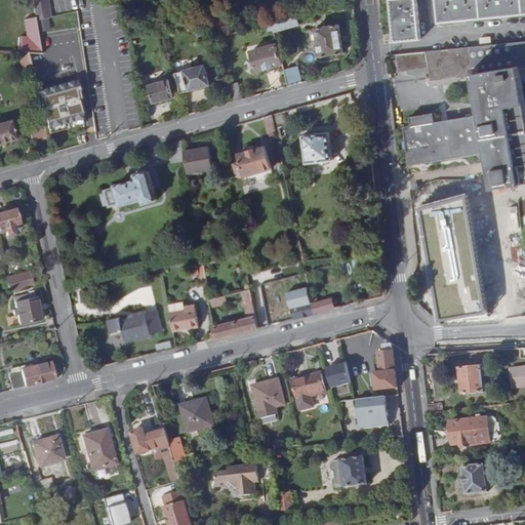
[(49,0),(48,0),(33,3),(36,17),(53,16),(49,0)]
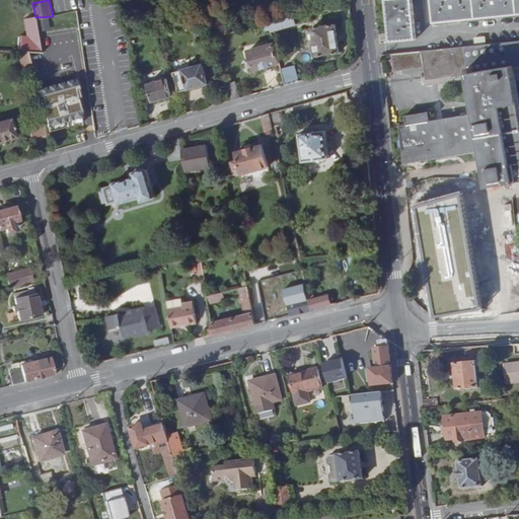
[(518,0),(387,0),(391,42),(417,39),(413,0),(432,0),(435,22),(518,14),(518,0)]
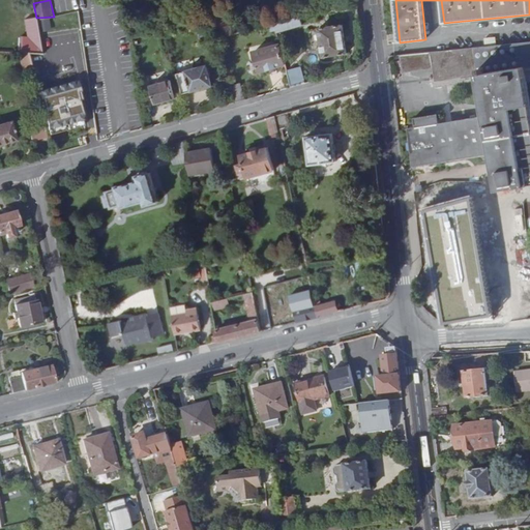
[(302,25),(300,16),(274,23),(276,32),(302,25)]
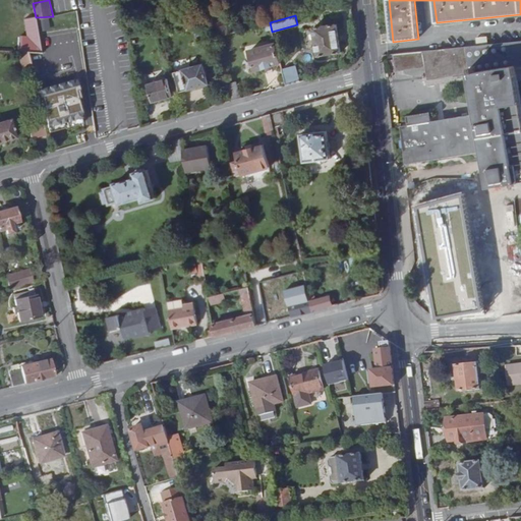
[(37,19),(37,18),(24,20),(27,39),(19,39),(19,52),(27,53),(41,53),(43,53),(37,19)]
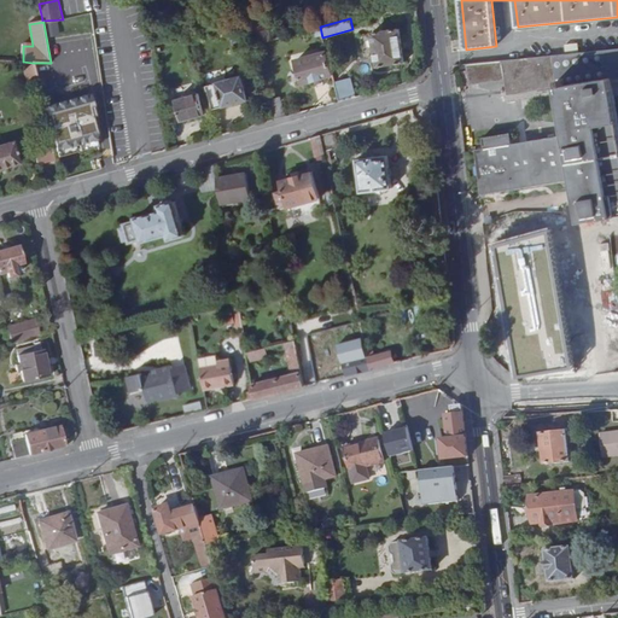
[(400,29),(372,33),(377,66),(404,62),(400,29)]
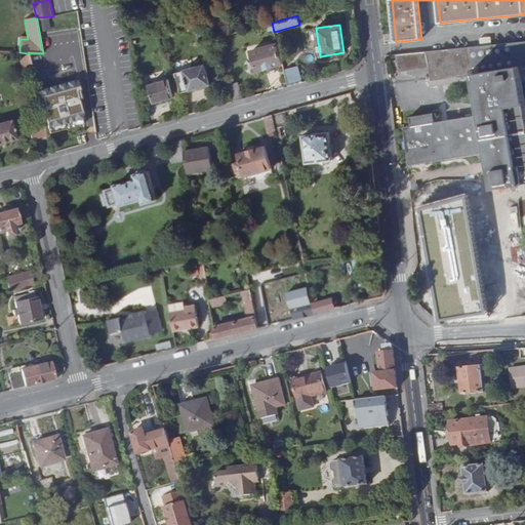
[(524,42),(397,54),(399,73),(430,70),(430,80),(474,75),(480,116),(436,124),(435,114),(410,117),(412,127),(403,128),(409,166),(486,153),(491,189),(524,183),(524,102),(520,67),(524,66),(524,42)]
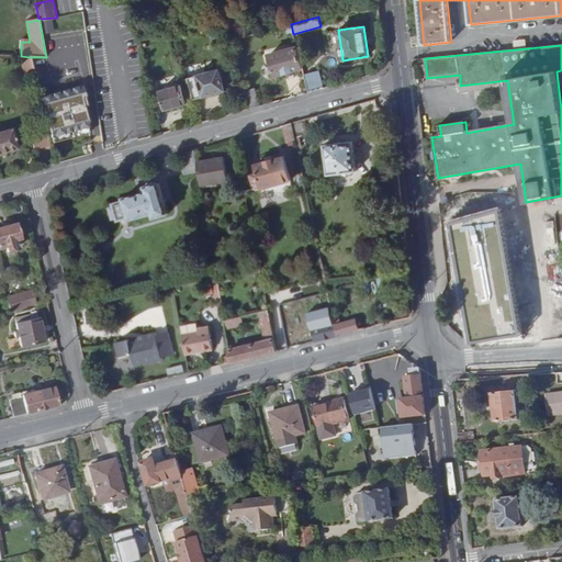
[(276,75),(303,68),(298,47),(270,54),(276,75)]
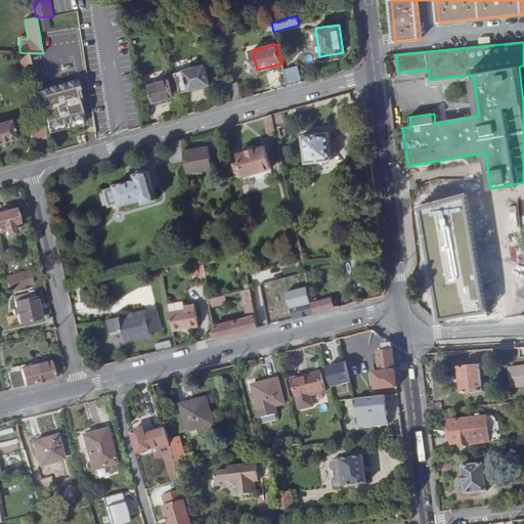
[(28,53),(19,52),(26,73),(33,71),(28,53)]
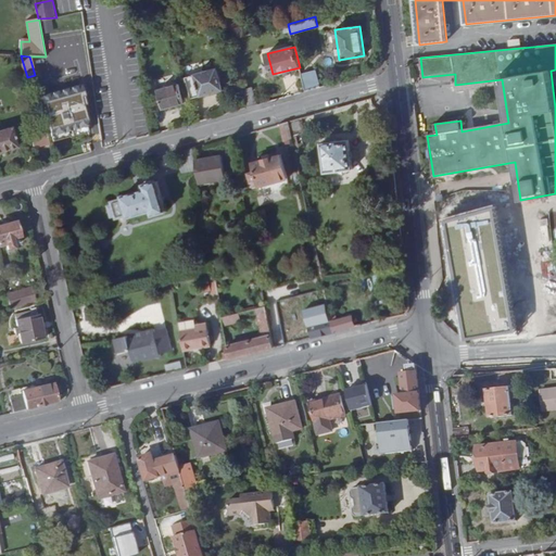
[(29,57),(35,75),(37,84),(50,80),(43,57),(29,57)]
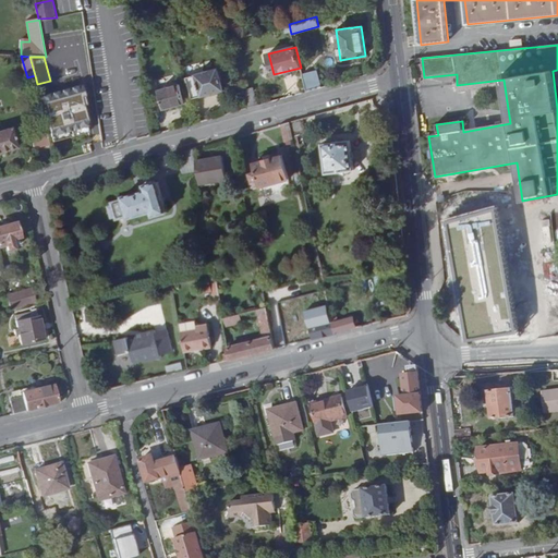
[(225,89),(219,68),(196,74),(196,75),(186,77),(192,98),(203,96),(225,89)]
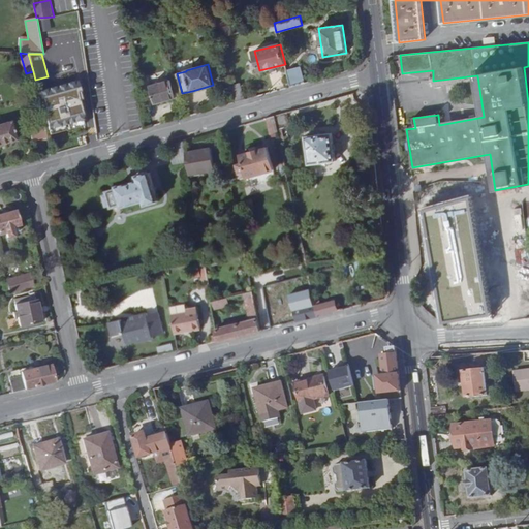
[(291,87),(305,84),(301,67),(287,70),(291,87)]
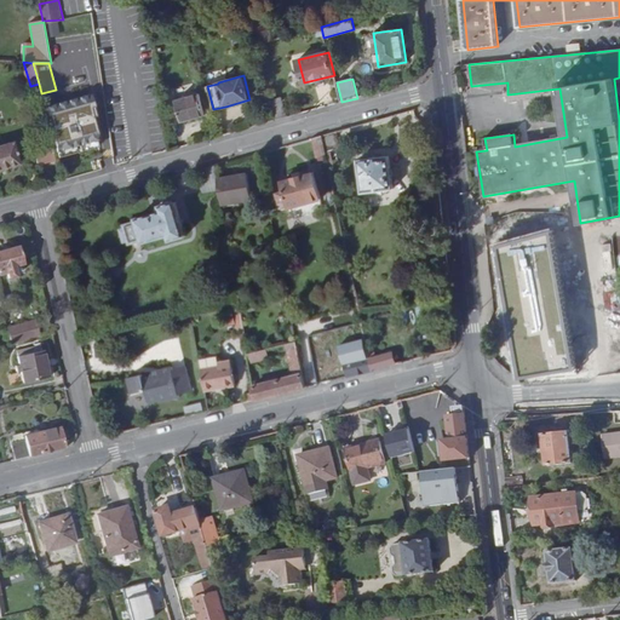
[(207,115),(201,93),(176,101),(183,122),(207,115)]
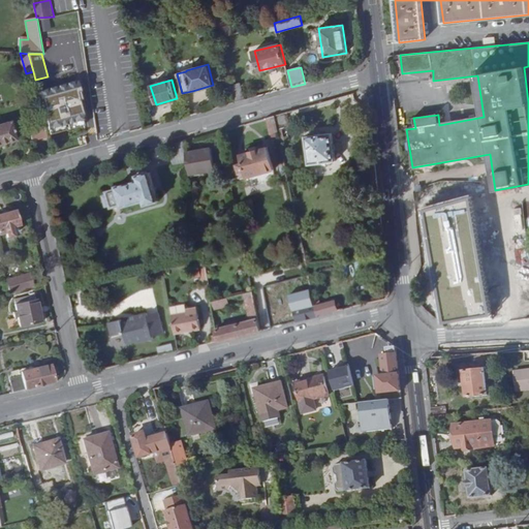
[(33,93),(47,135),(86,124),(73,81),(33,93)]
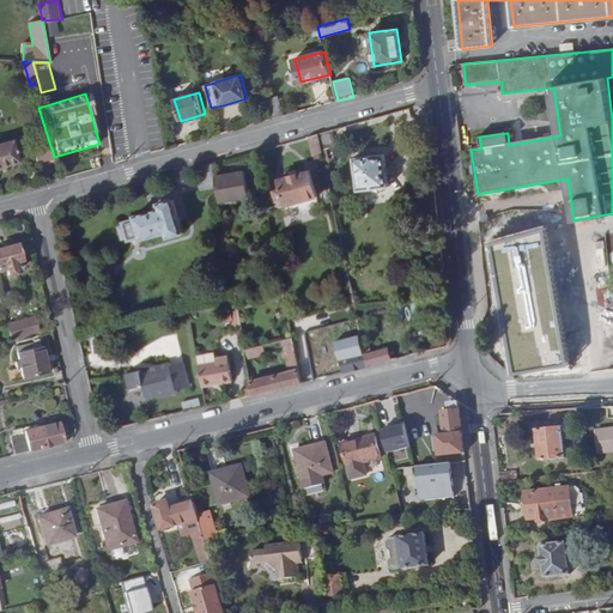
[(267,99),(274,119),(284,116),(278,97),(267,99)]
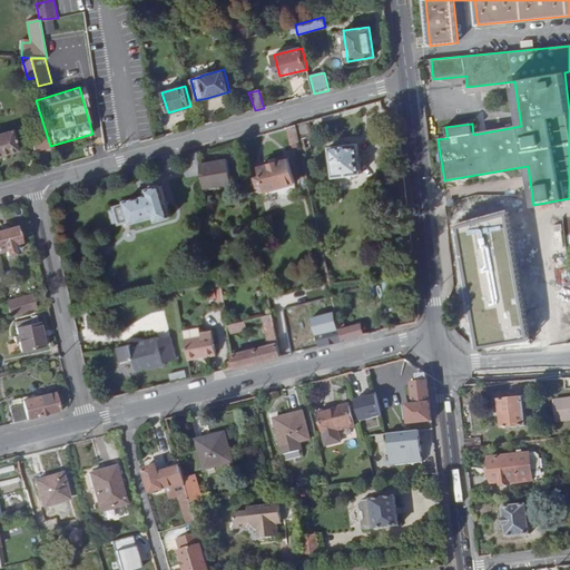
[(311,120),(297,125),(301,140),(311,139),(314,138),(311,120)]
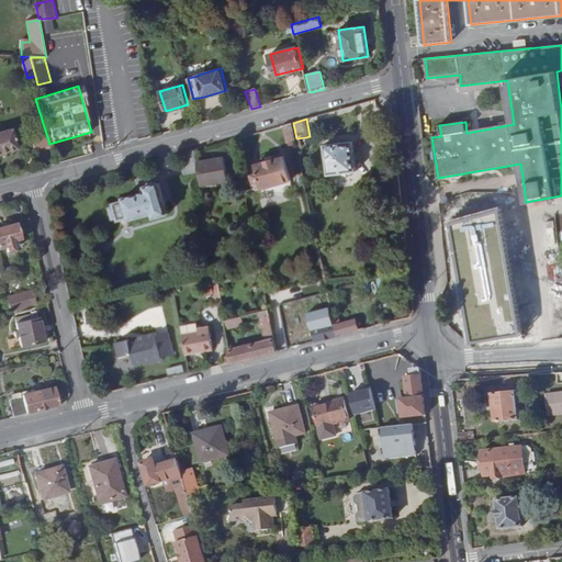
[(293,123),(283,125),(288,143),(296,142),(296,138),(293,123)]
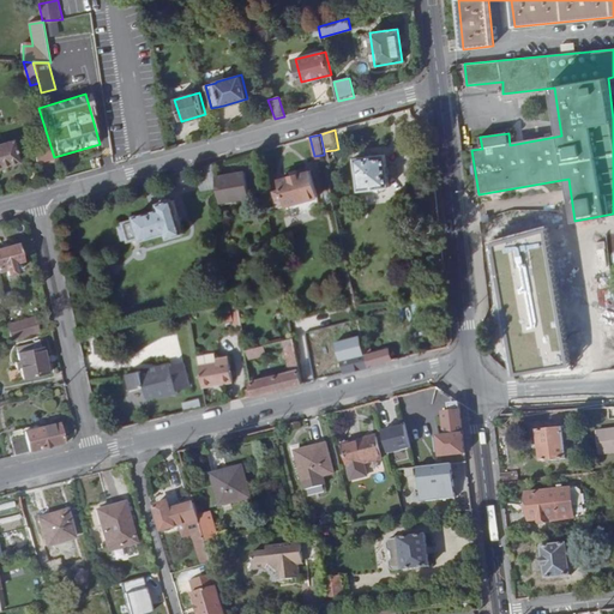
[(11,143),(0,145),(0,168),(18,163),(11,143)]
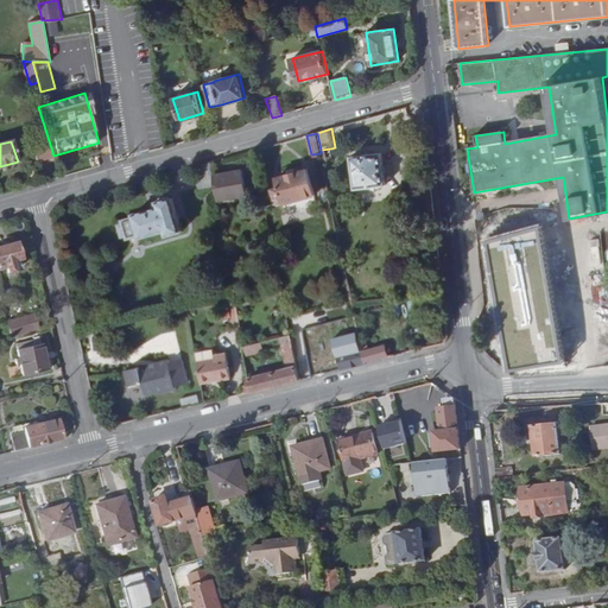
[(321,150),(321,153),(323,163),(334,162),(331,149),(321,150)]
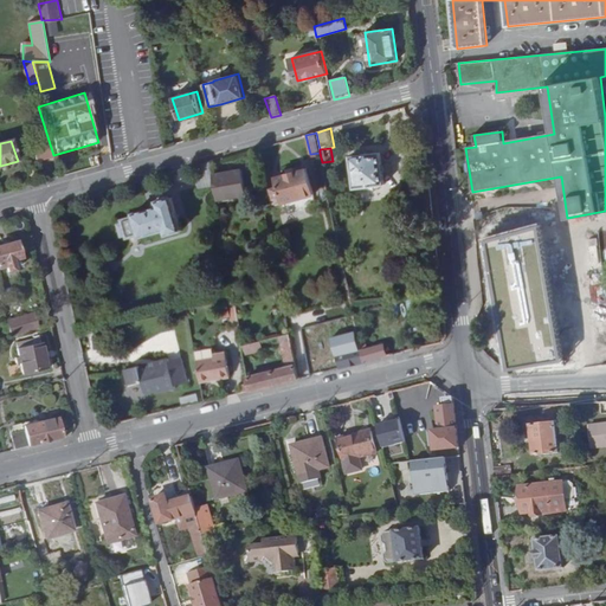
[(353,156),(356,188),(386,185),(381,153),(353,156)]
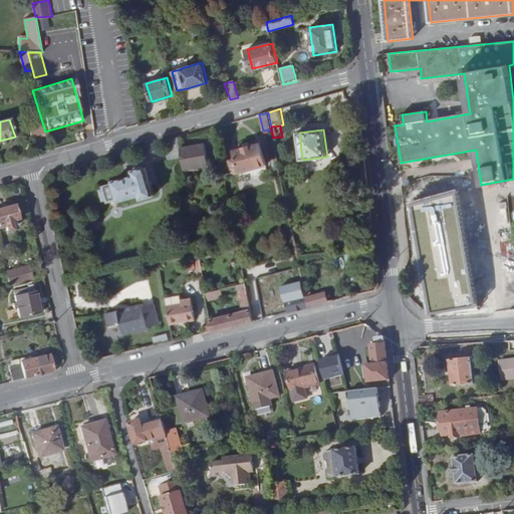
[(181,148),(179,138),(167,141),(169,159),(183,157),(181,148)]
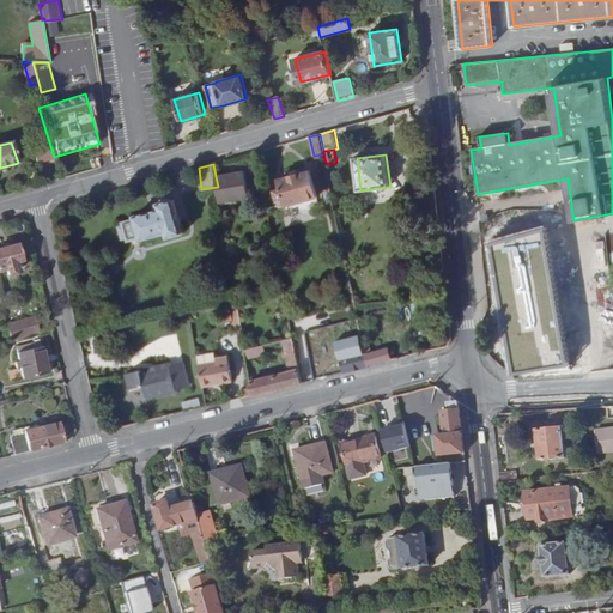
[(246,171),(216,176),(218,187),(220,204),(250,199),(246,171)]
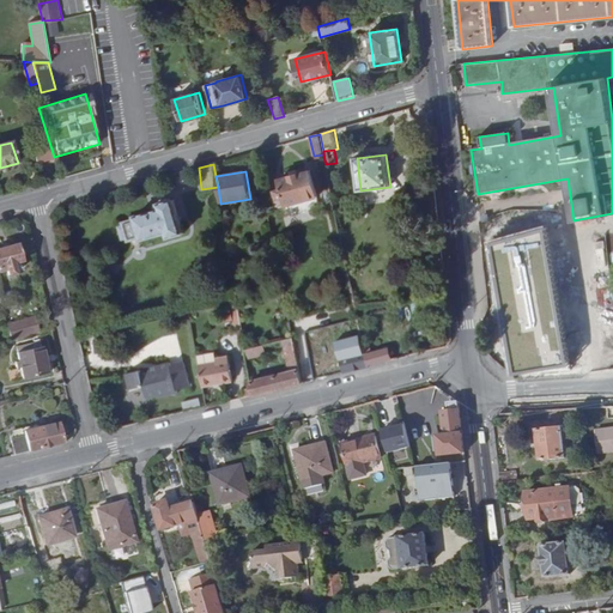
[(287,204),(287,206),(317,199),(311,171),(280,180),(283,190),(277,192),(280,206),(287,204)]
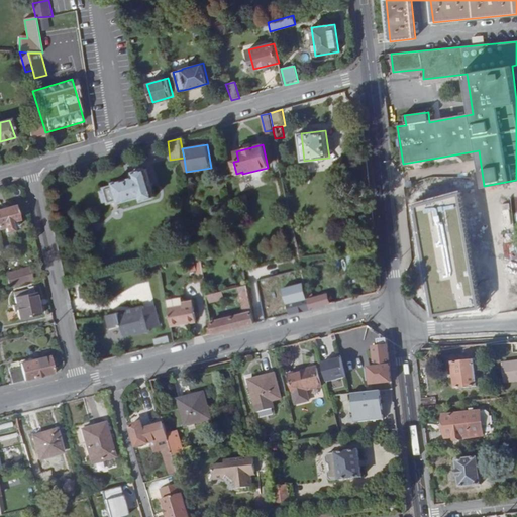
[(156,197),(147,168),(134,173),(135,177),(114,183),(115,185),(104,188),(104,190),(101,191),(104,202),(107,201),(108,204),(119,200),(119,202),(140,197),(142,201),(156,197)]
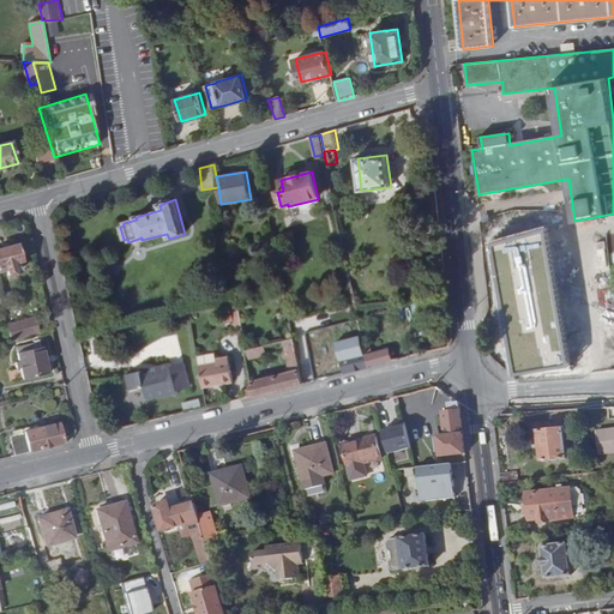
[(492,223),(504,295),(542,289),(530,216),(492,223)]
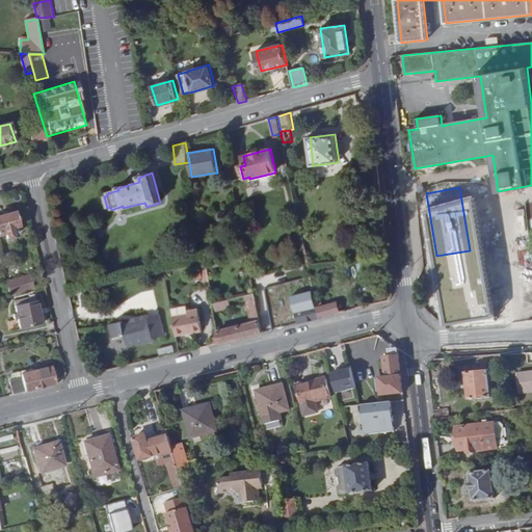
[(16,212),(0,216),(0,236),(7,235),(8,239),(14,237),(12,234),(16,233),(14,228),(20,225),(16,212)]
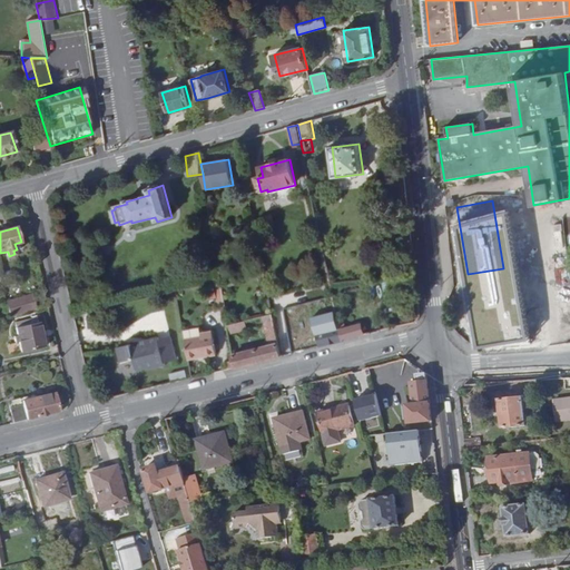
[(569,341),(569,314),(528,322),(526,312),(511,314),(503,268),(468,274),(478,330),(513,324),(517,347),(549,346),(549,344),(562,342),(569,341)]
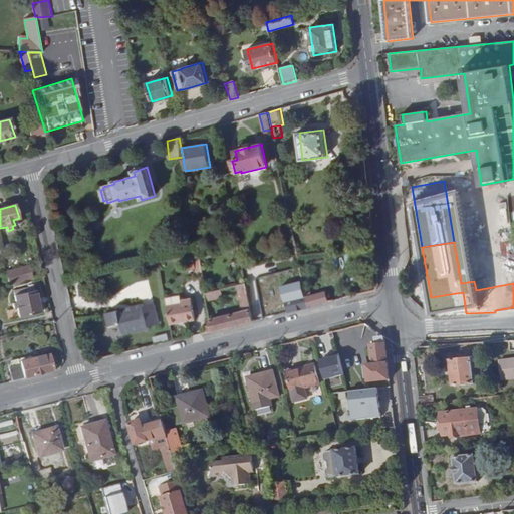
[(13,285),(31,280),(28,270),(10,275),(13,285)]
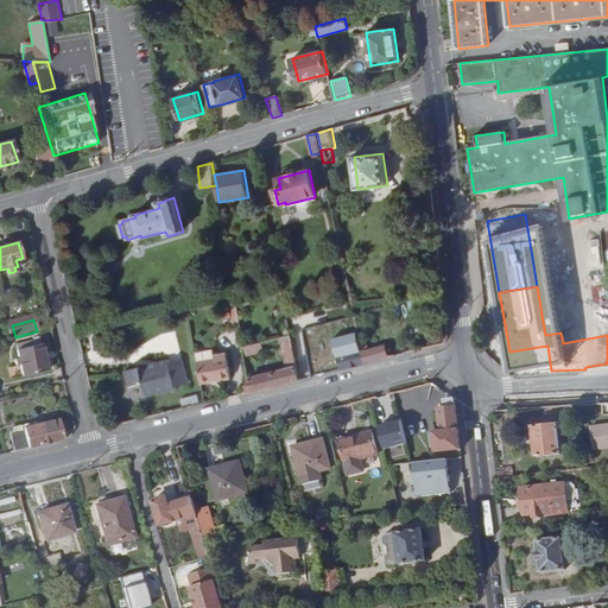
[(299,381),(291,336),(283,339),(287,369),(274,374),(273,371),(263,373),(263,377),(249,380),(252,393),(299,381)]
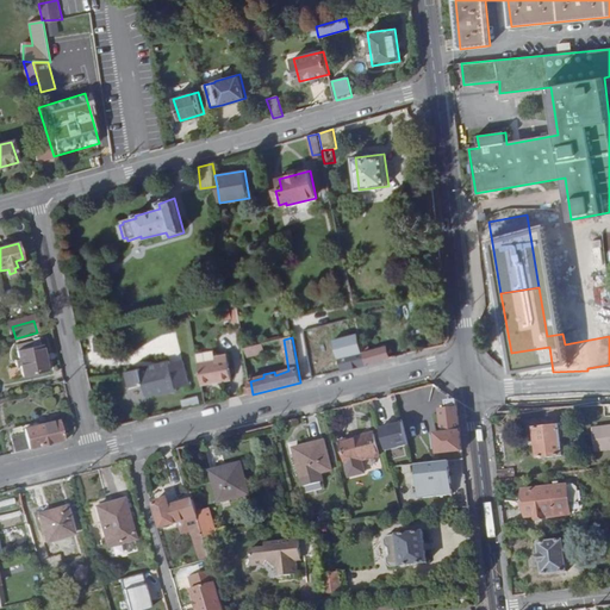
[(244,349),(246,358),(266,353),(265,344),(244,349)]
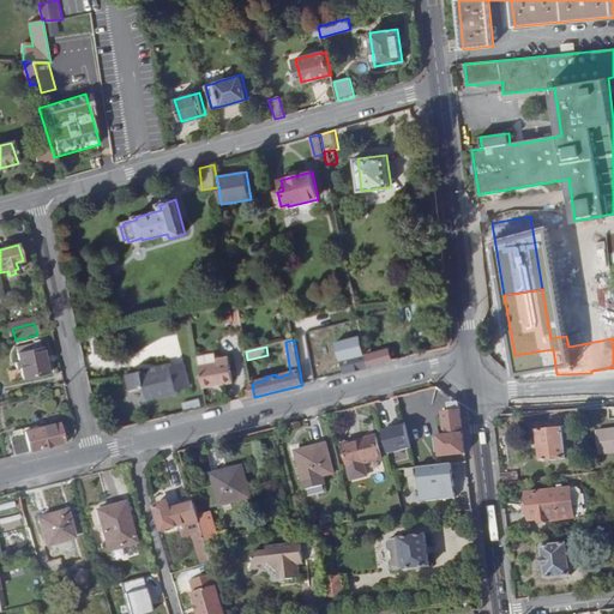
[(30,350),(18,354),(20,362),(16,363),(17,369),(20,368),(24,380),(48,374),(42,348),(30,350)]
